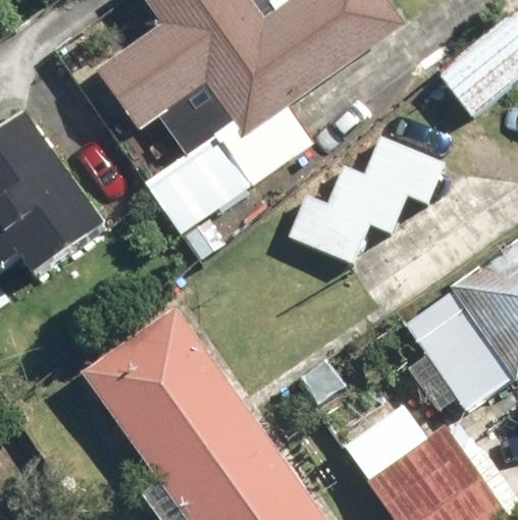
[(187,154),(145,184),(203,266),(229,247),(210,220),(315,146),(289,109),(407,24),(389,0),(286,0),(285,1),(283,0),(153,0),(165,16),(97,65),(145,133),(162,120),(187,154)]
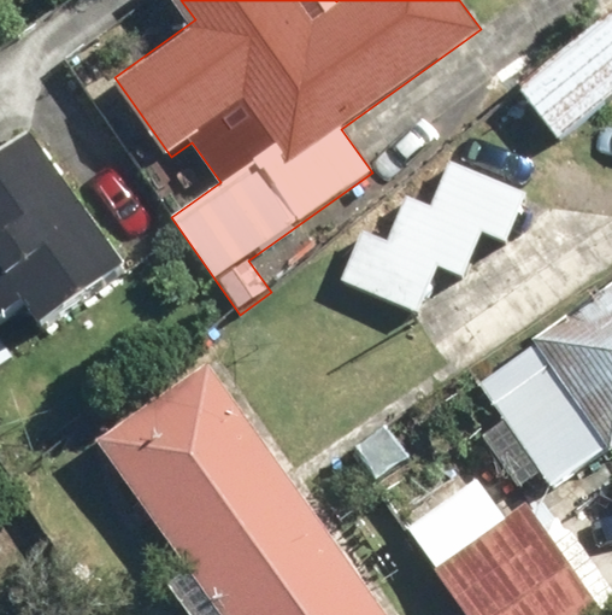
[(611,16),(518,87),(557,139),(611,97),(611,16)]
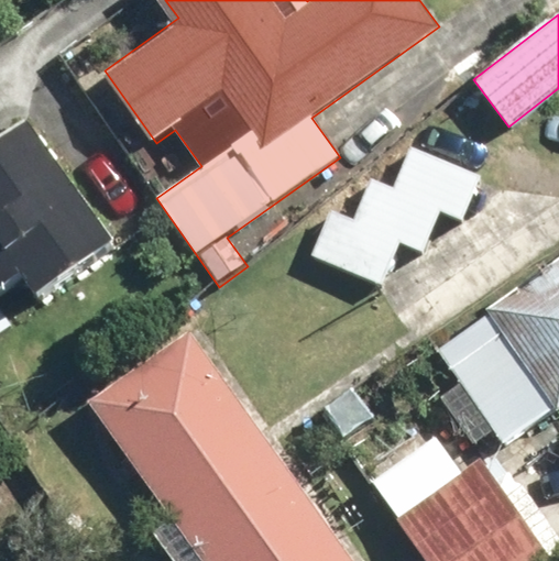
[(0,297),(25,278),(43,301),(124,239),(31,118),(0,141),(0,297)]
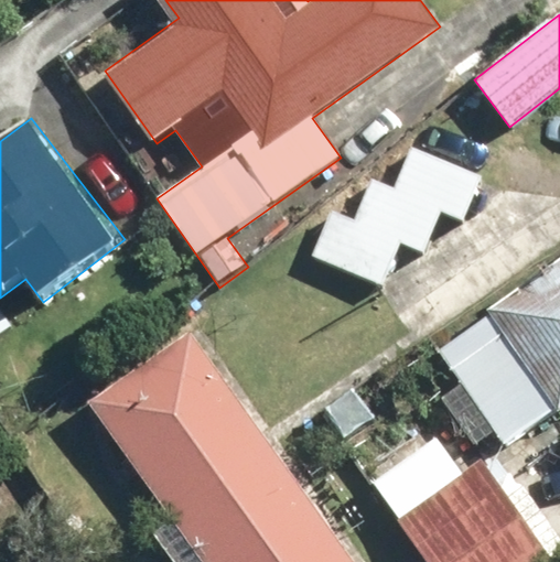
[(352,222),(331,213),(310,257),(381,289),(401,245),(423,255),(443,211),(462,220),(482,176),(415,146),(395,190),(372,179),(352,222)]
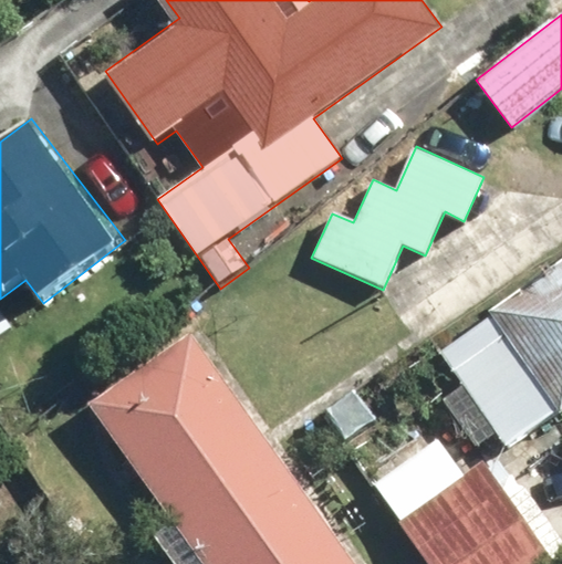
[(561,260),(496,310),(561,399),(561,260)]
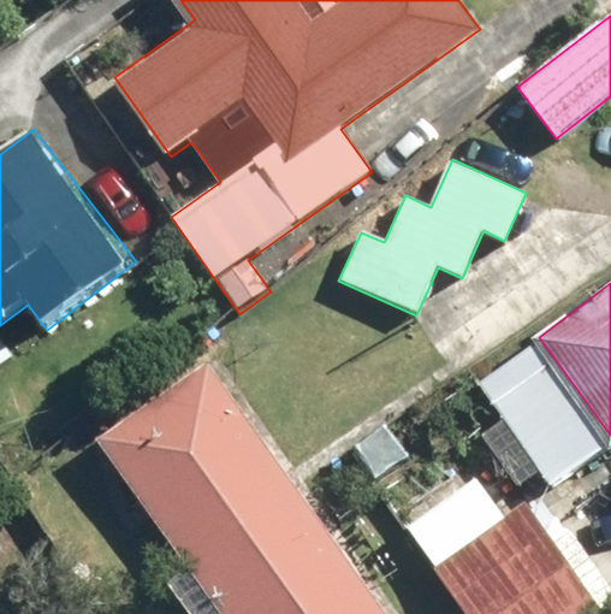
[(610,443),(610,435),(539,337),(478,382),(502,414),(469,438),(512,496),(545,472),(555,485),(610,443)]
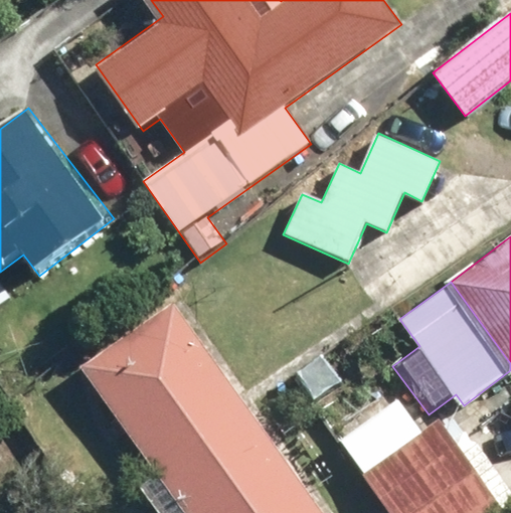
[(326,512),(178,297),(69,371),(111,431),(125,420),(159,470),(137,486),(155,512),(326,512)]
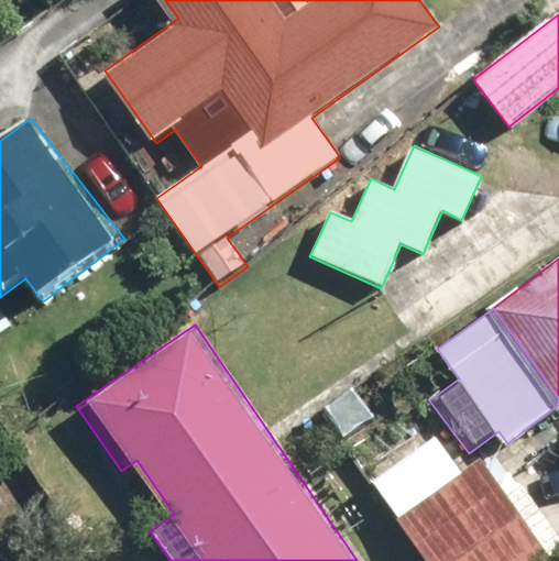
[(429,439),(371,479),(427,560),(558,560),(558,541),(499,453),(458,480),(429,439)]
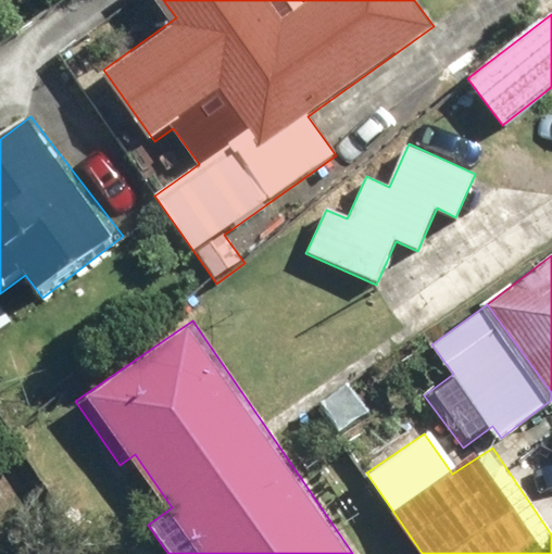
All buildings are outlined.
